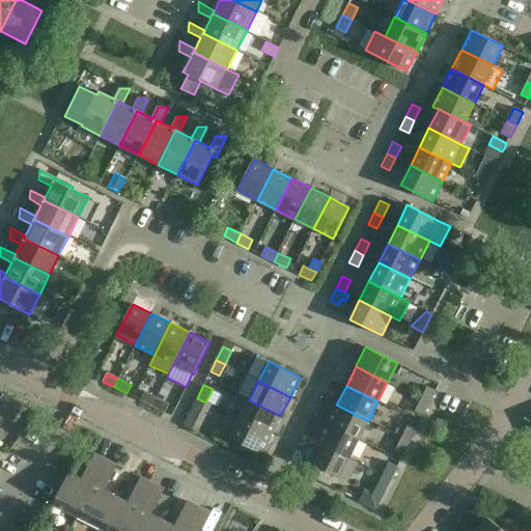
[(423,416),(436,391),(427,387),(415,412),(423,416)]
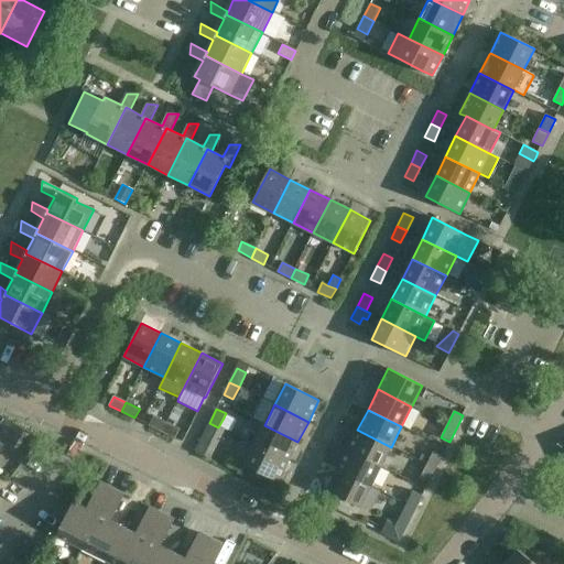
[(161,431),(166,422),(153,416),(149,425),(161,431)]
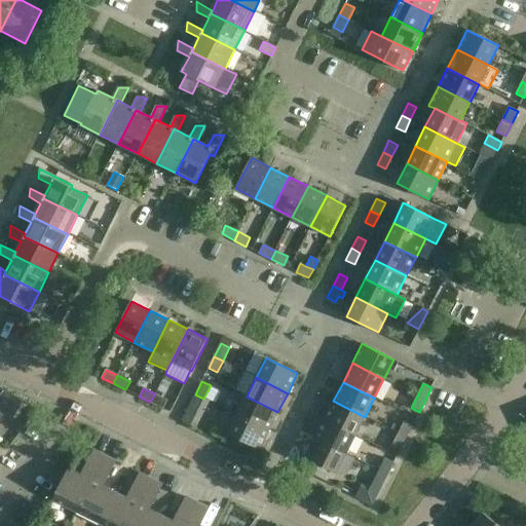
[(3,390),(0,395),(0,407),(12,417),(22,405),(3,390)]
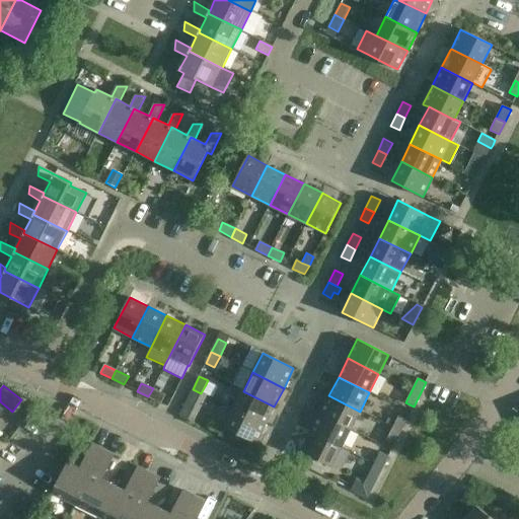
[(205,386),(201,393),(206,395),(209,396),(212,389),(205,386)]
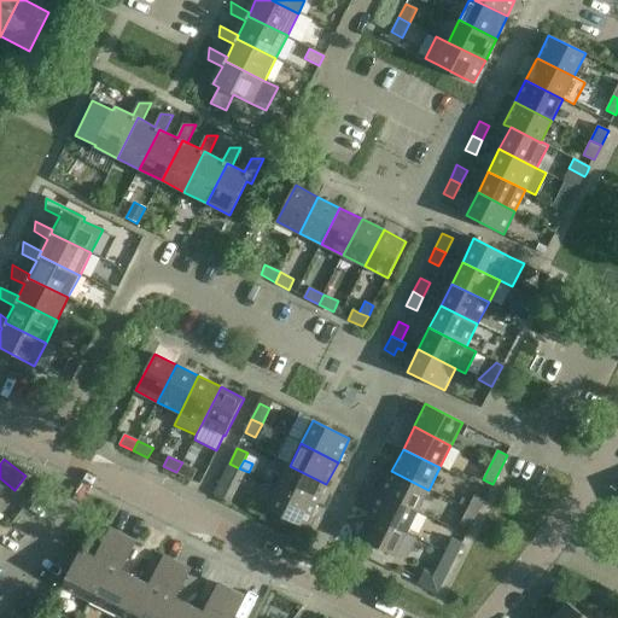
[(182,462),(176,472),(192,481),(197,471),(182,462)]
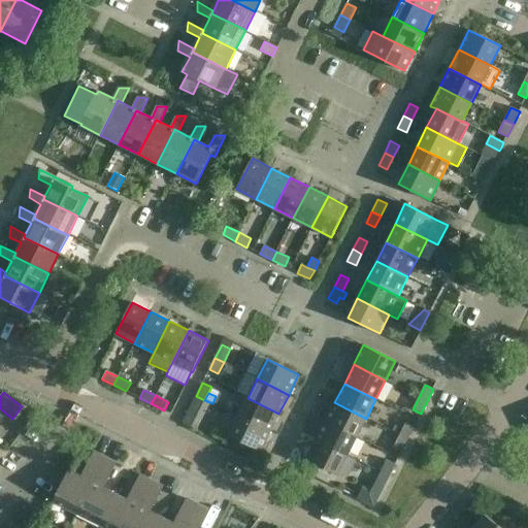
[(191,406),(190,407),(204,414),(209,402),(204,400),(196,396),(191,406)]
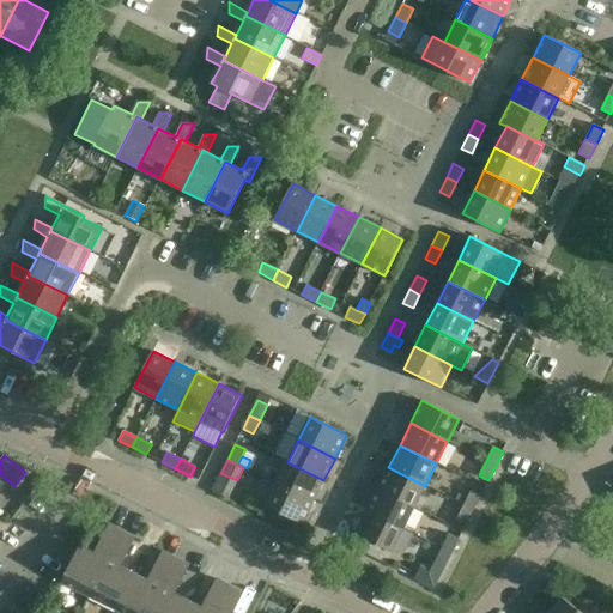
[(313,502),(323,480),(287,462),(277,484),(313,502)]
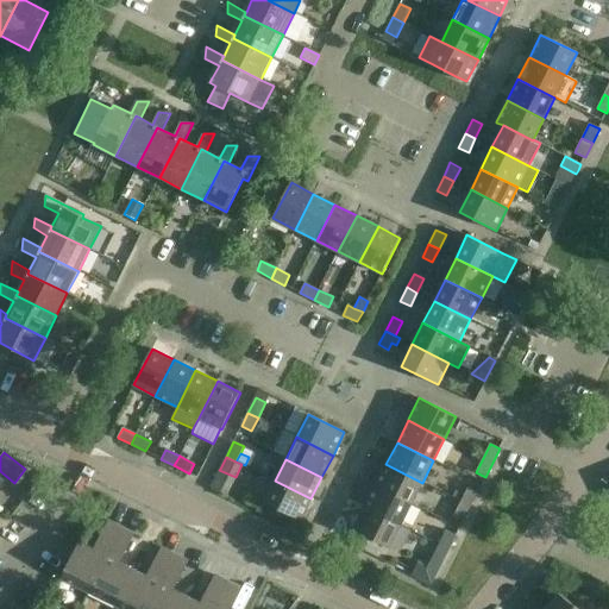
[(412,504),(422,483),(385,464),(375,485),(412,504)]
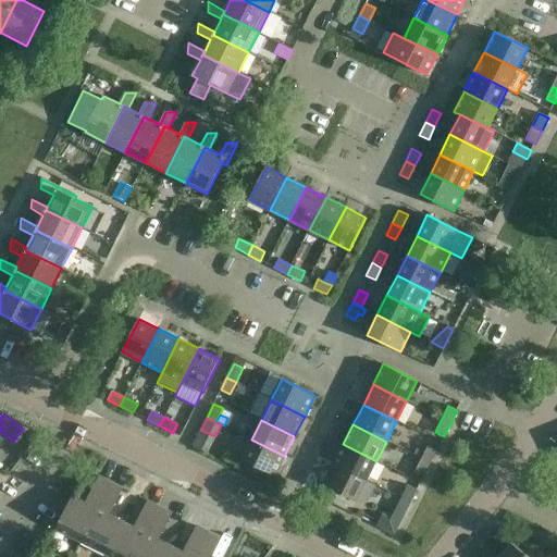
[(274,475),(284,456),(251,440),(242,459),(274,475)]
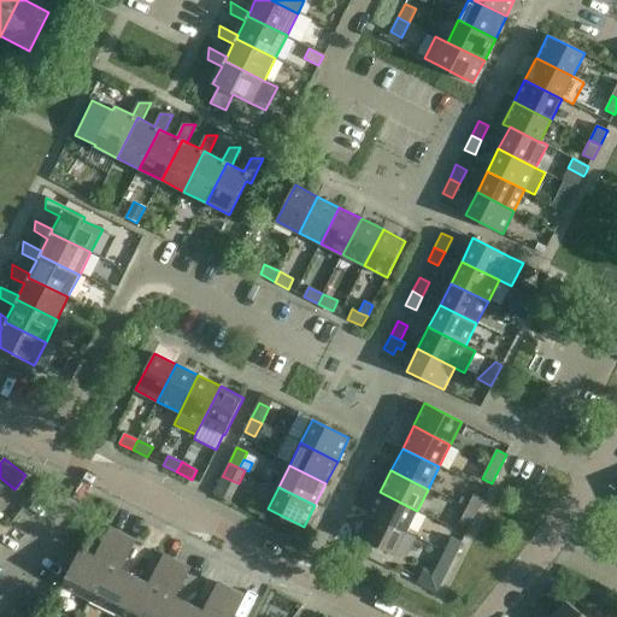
[(405,534),(417,511),(380,492),(369,515),(405,534)]
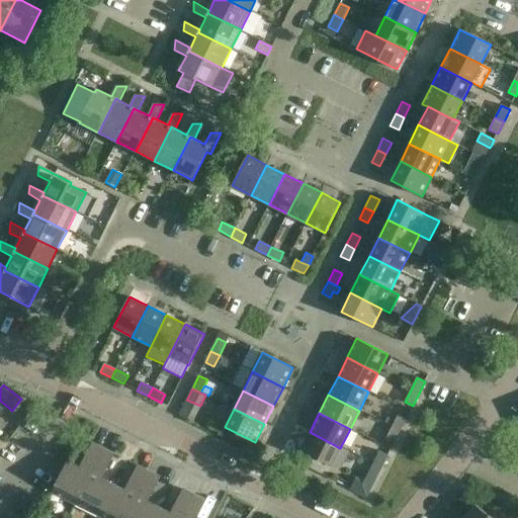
[(392,427),(401,431),(407,419),(398,414),(395,421),(392,426),(392,427)]
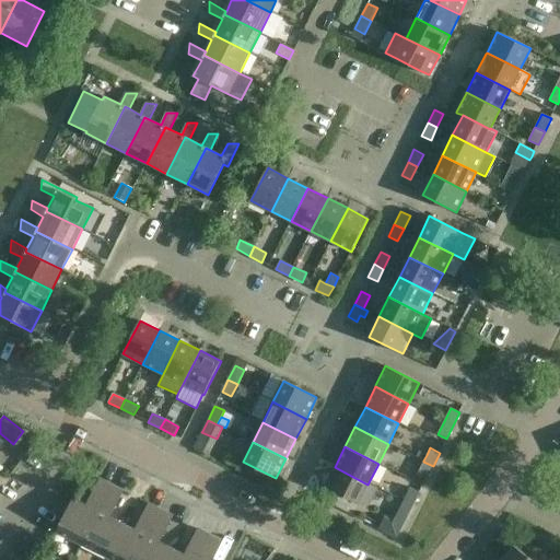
[(417,451),(415,457),(423,461),(427,455),(417,451)]
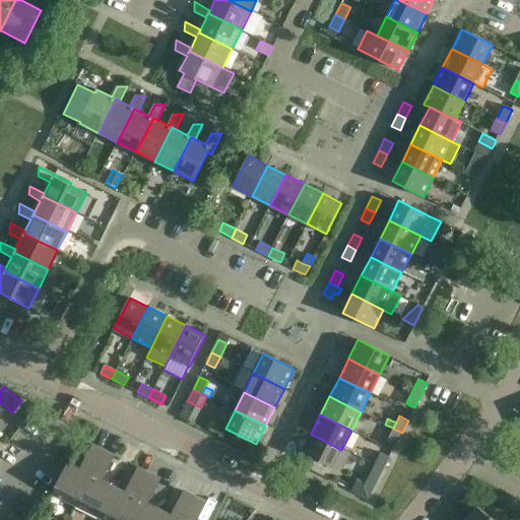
[(396,444),(402,433),(393,429),(388,440),(396,444)]
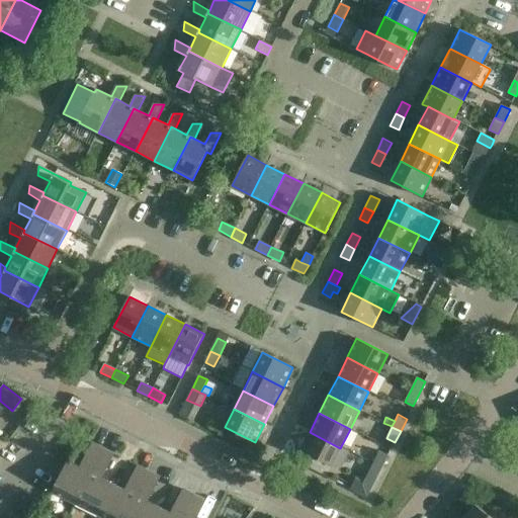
[(332,465),(340,448),(310,432),(300,450),(332,465)]
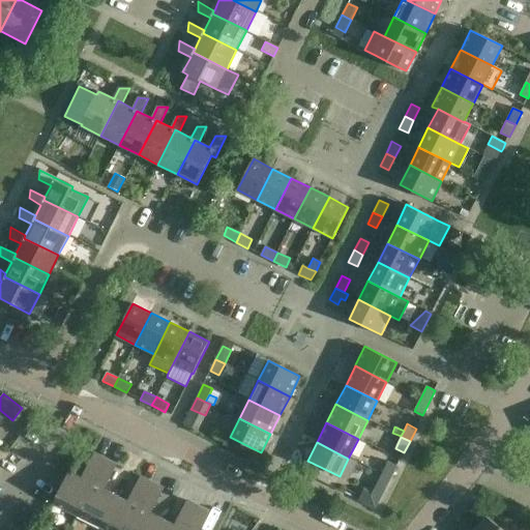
[(69,472),(53,503),(77,516),(106,459),(93,452),(82,478),(69,472)]
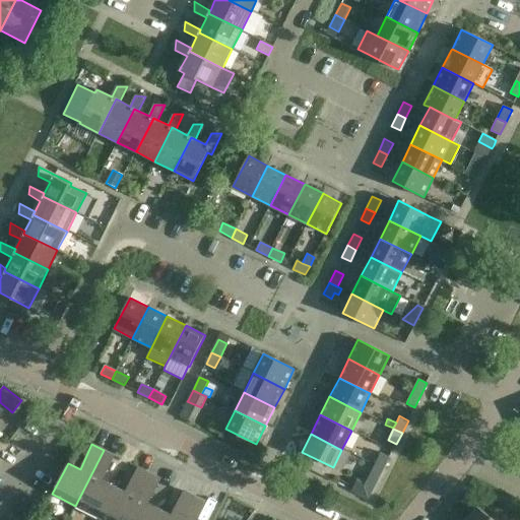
[(98,517),(114,485),(103,480),(115,456),(104,450),(75,506),(98,517)]
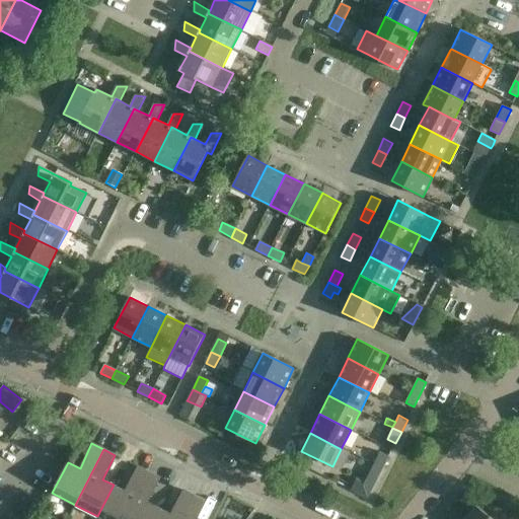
[(374,465),(382,469),(388,456),(380,452),(374,465)]
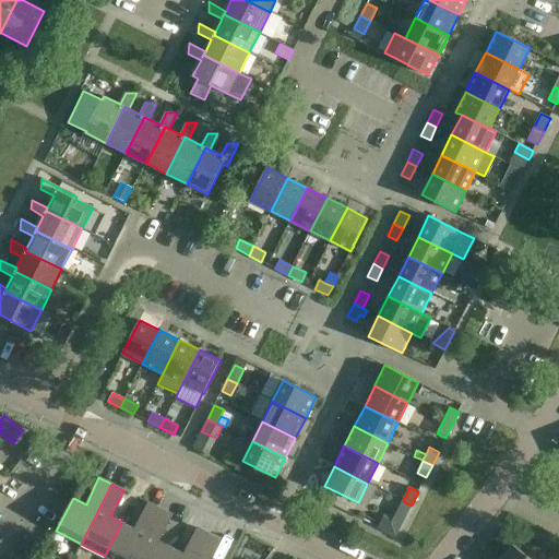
[(390,519),(388,523),(400,530),(402,524),(406,516),(406,518),(412,506),(403,501),(396,513),(394,511),(391,519),(390,519)]
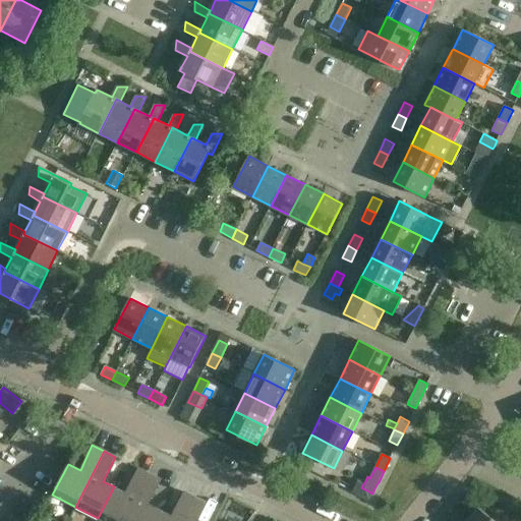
[(114,486),(98,518),(103,520),(124,520),(149,473),(138,468),(128,487),(125,493),(114,486)]
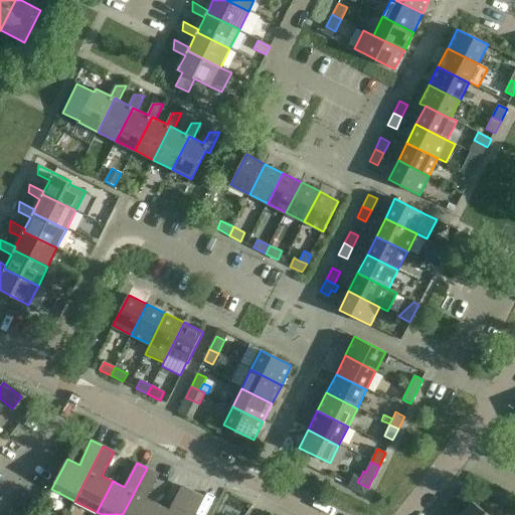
[(152,514),(158,504),(147,499),(159,475),(149,469),(147,468),(123,514),(152,514)]
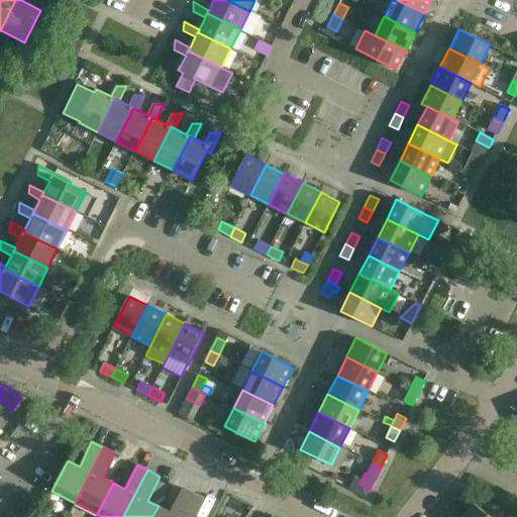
[(351,480),(347,489),(365,498),(370,490),(358,484),(351,480)]
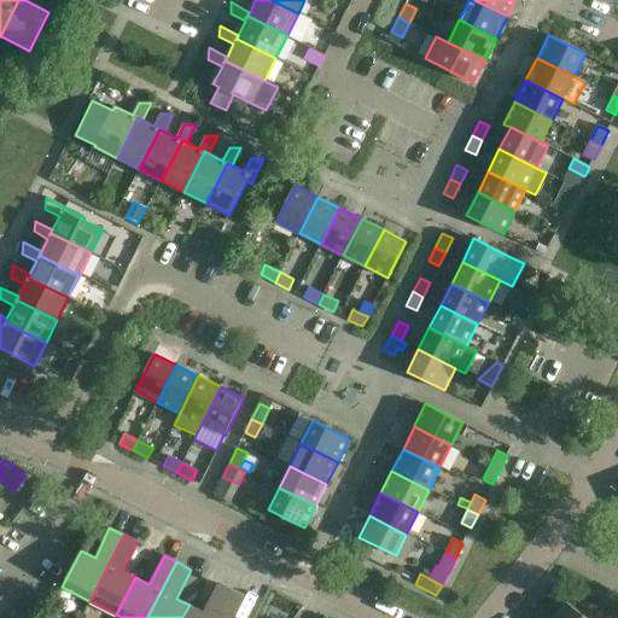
[(190,605),(182,617),(215,617),(231,589),(219,583),(204,612),(190,605)]
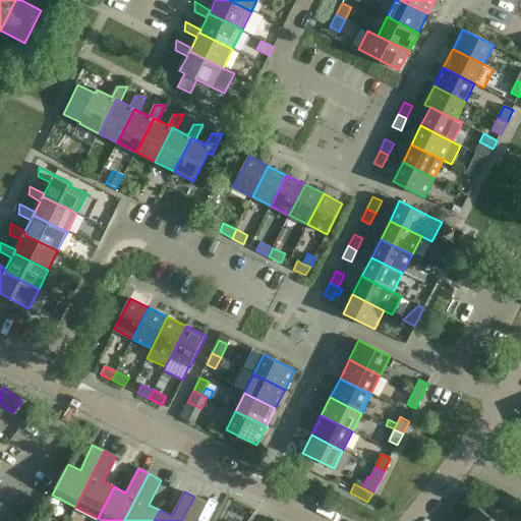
[(496,520),(478,508),(480,505),(468,496),(462,503),(474,512),(466,520),(496,520)]
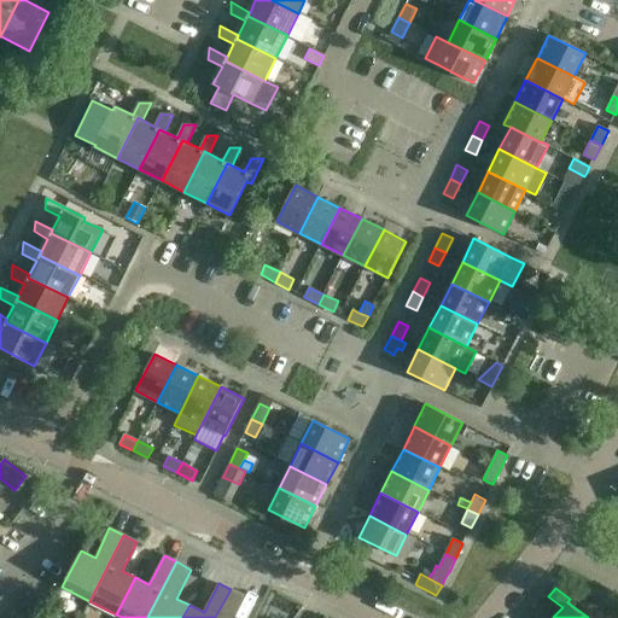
[(231,589),(215,617),(234,617),(245,596),(233,590),(231,589)]
